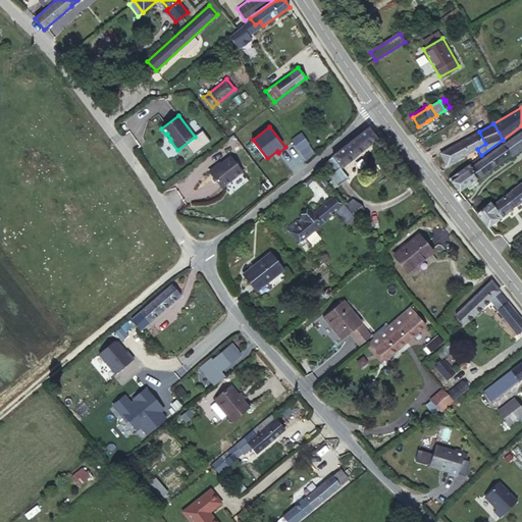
[(377,139),(368,127),(321,165),(337,187),(349,178),(341,168),(377,139)]
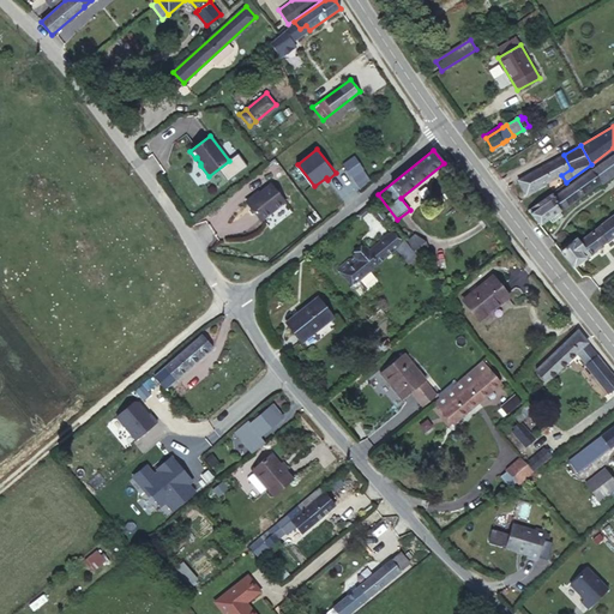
[(571,169),(564,155),(518,180),(527,194),(561,175),(571,169)]
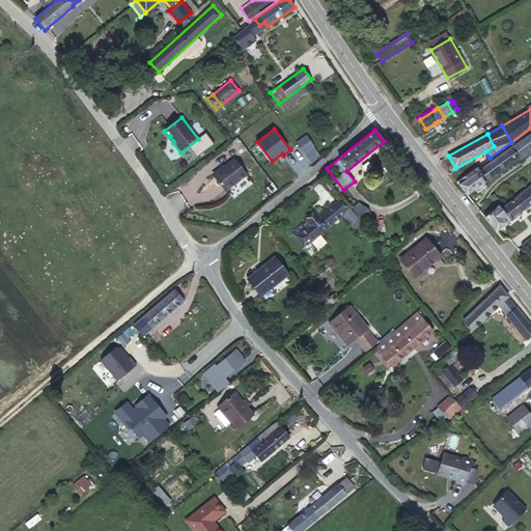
[(530,136),(530,135),(512,147),(519,157),(530,148),(530,136)]
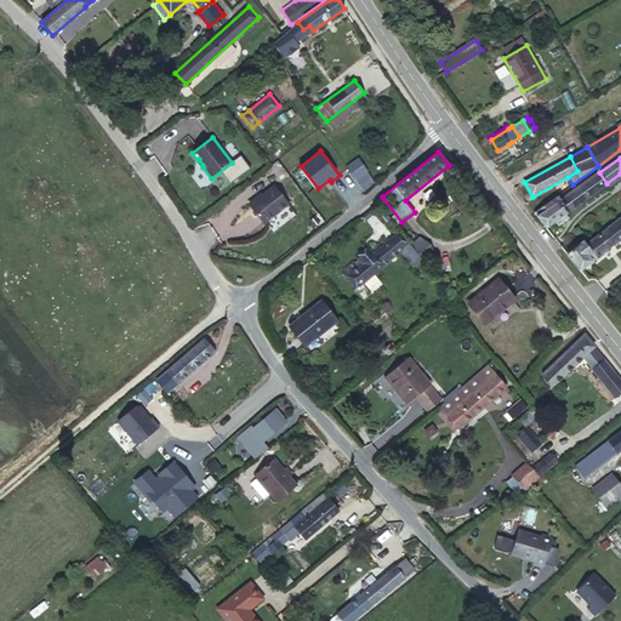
[(559,194),(534,212),(547,227),(557,220),(565,214),(607,183),(599,172),(598,171),(562,198),(559,194)]
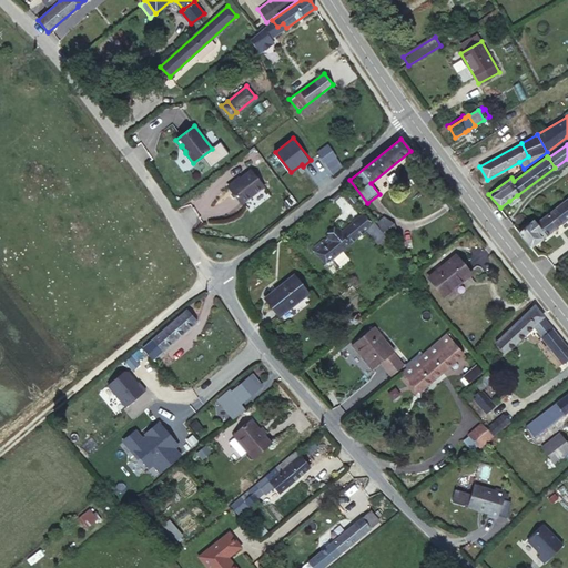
[(227,188),(241,204),(263,186),(251,170),(227,188)]
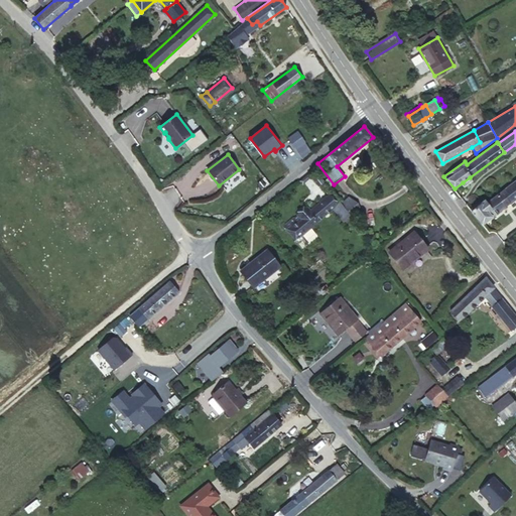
[(470,177),(463,182),(465,185),(473,180),(470,177)]
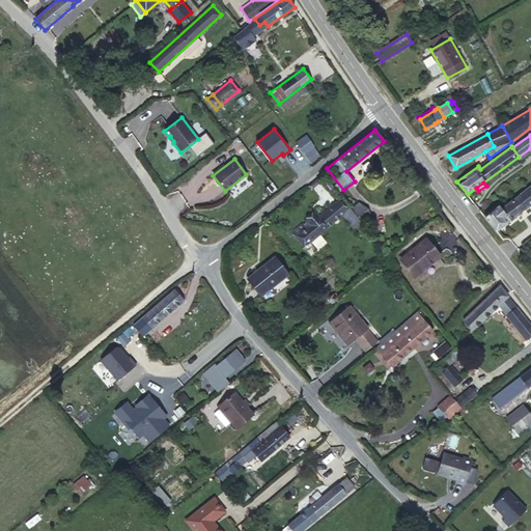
[(495,207),(484,216),(496,230),(530,203),(530,185),(501,208),(499,205),(495,208),(495,207)]
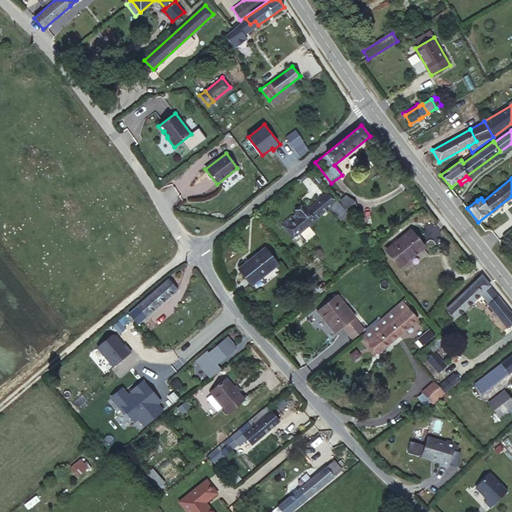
[(292,240),(299,234),(334,203),(326,194),(308,209),(305,205),(296,214),(299,217),(286,229),(293,237),(291,238),(292,240)]
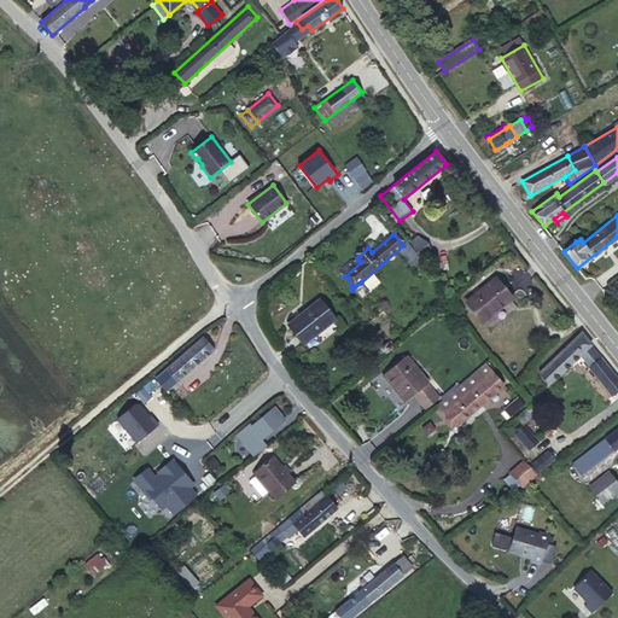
[(408,244),(420,258),(431,249),(418,237),(408,244)]
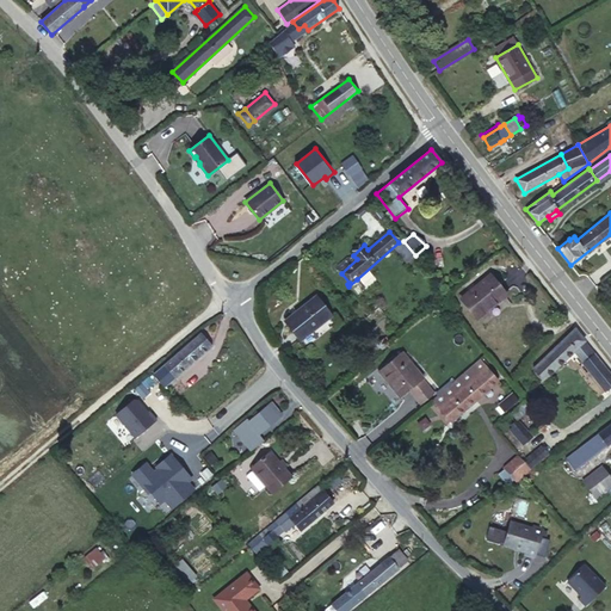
[(506,295),(491,275),(461,298),(477,319),(506,295)]
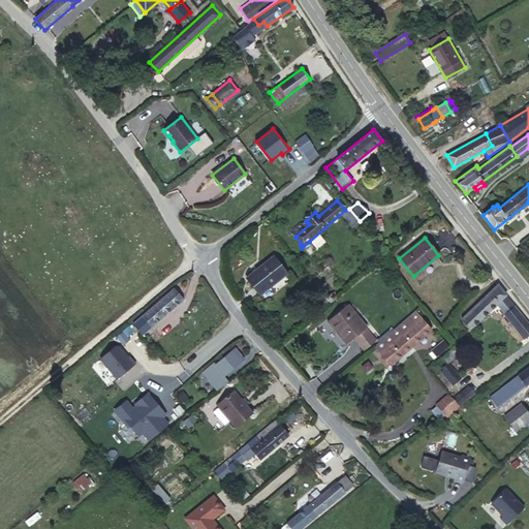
[(316,250),(309,242),(302,248),(305,251),(306,250),(311,255),(316,250)]
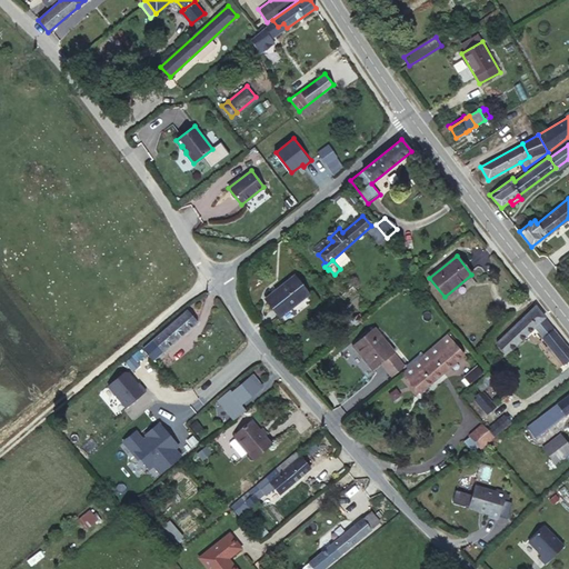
[(309,293),(295,276),(266,298),(280,317),(309,293)]
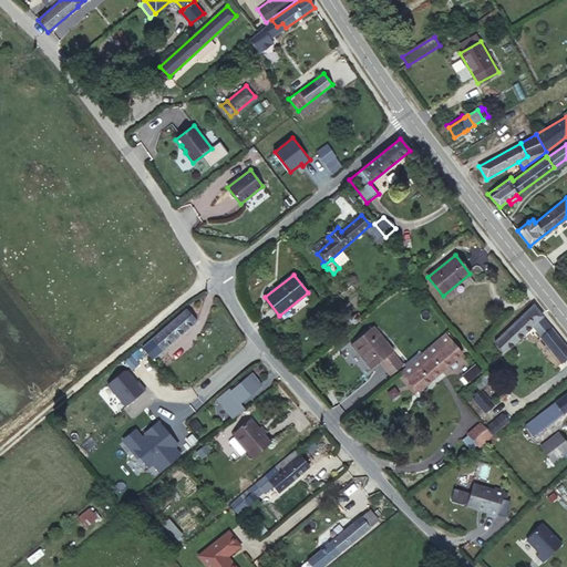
[(534,325),(543,316),(534,305),(494,342),(504,353),(534,325)]
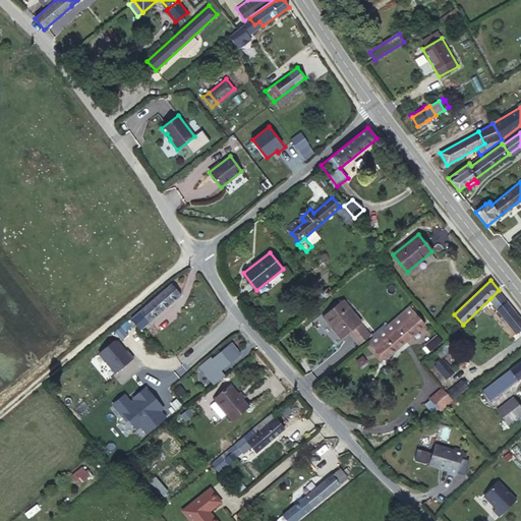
[(136,326),(139,330),(181,294),(172,284),(131,320),(132,322),(130,324),(133,328),(136,326)]
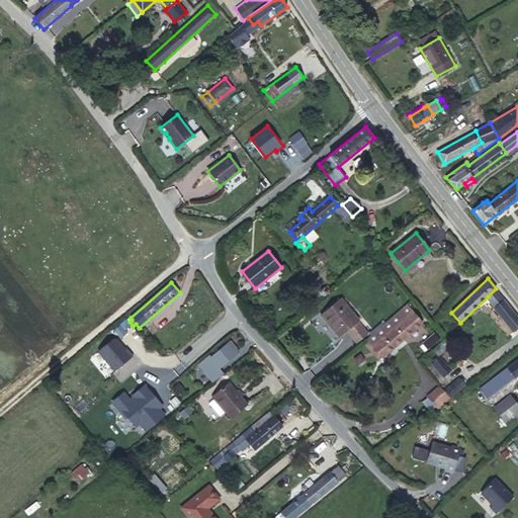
[(496,308),(495,308),(513,332),(517,327),(517,317),(496,288),(488,296),(496,308)]
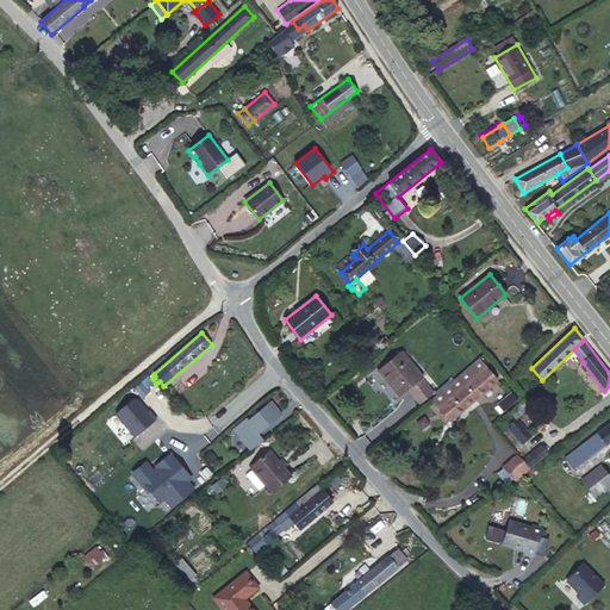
[(410,388),(423,378),(402,352),(378,369),(399,397),(410,388)]
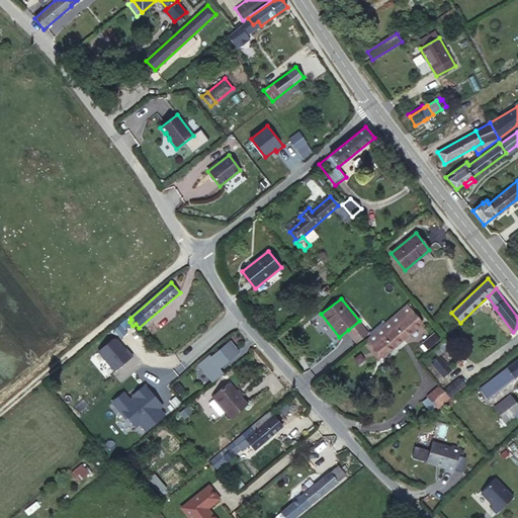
[(407,305),(366,339),(382,357),(422,323),(407,305)]
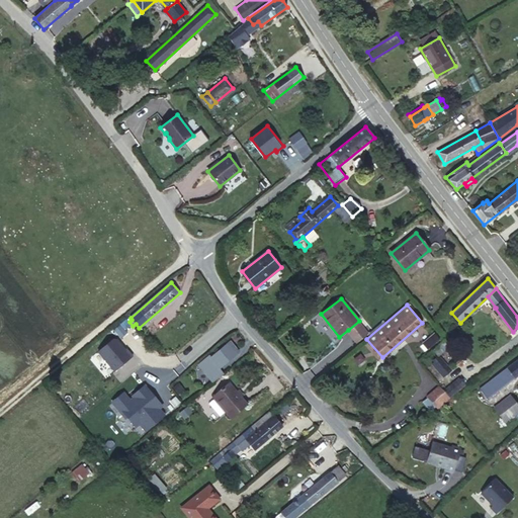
[(368,333),(359,321),(348,330),(358,341),(368,333)]
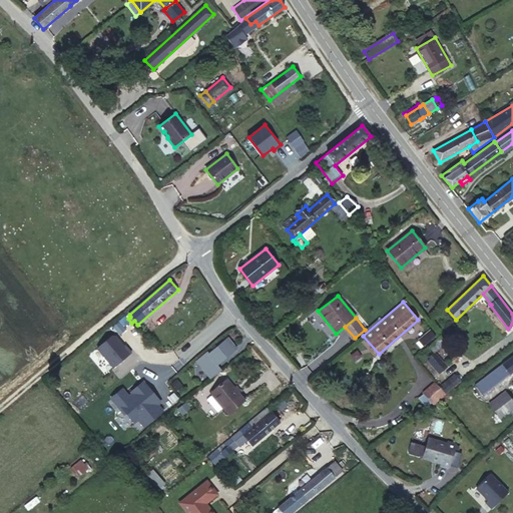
[(435,337),(430,331),(419,341),(424,347),(435,337)]
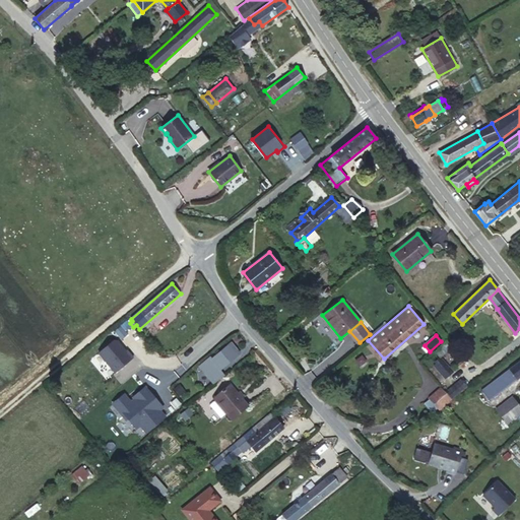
[(115,338),(101,349),(118,370),(134,356),(128,348),(127,349),(118,338),(115,338)]
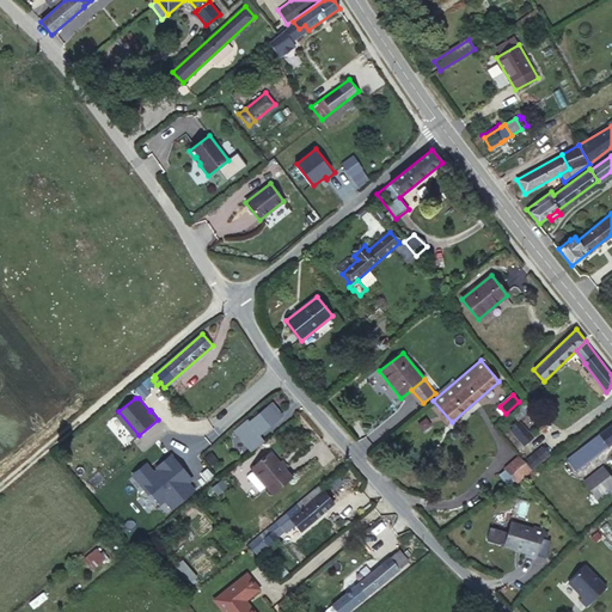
[(526,402),(512,414),(518,421),(524,415),(528,422),(537,415),(526,402)]
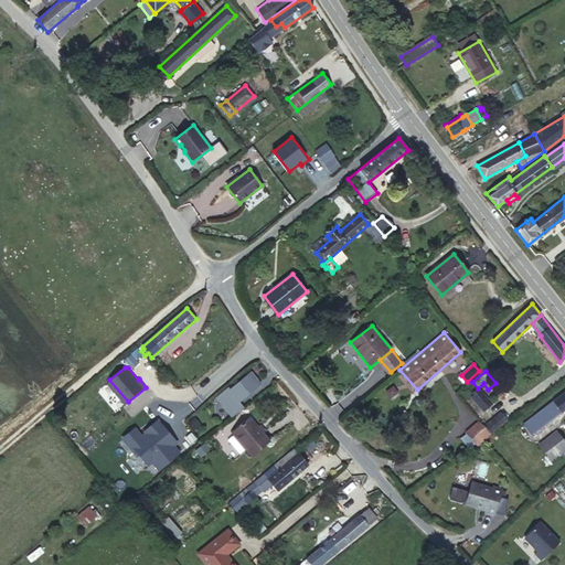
[(234,416),(244,407),(238,401),(258,384),(249,374),(240,382),(237,380),(234,383),(236,385),(231,390),(230,387),(220,396),(231,408),(228,411),(234,416)]
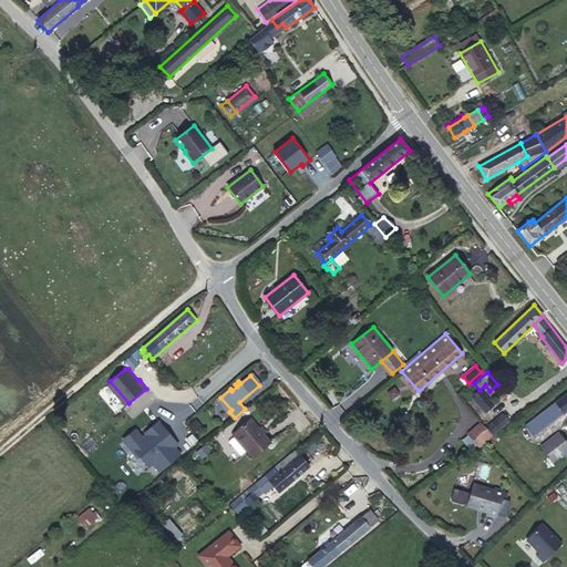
[(481,391),(474,398),(485,411),(493,404),(481,391)]
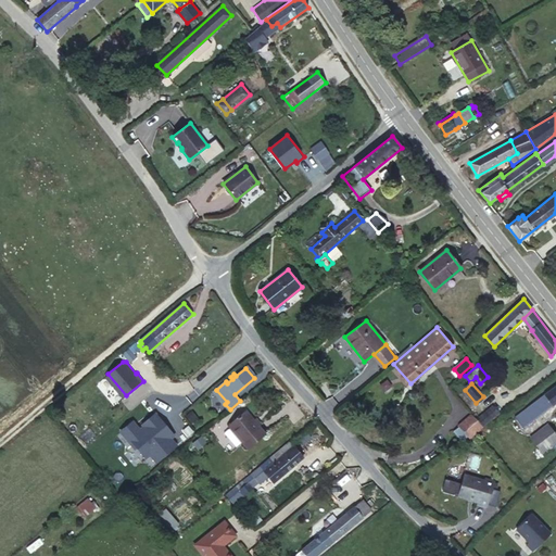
[(544,411),(555,402),(555,384),(536,400),(544,411)]
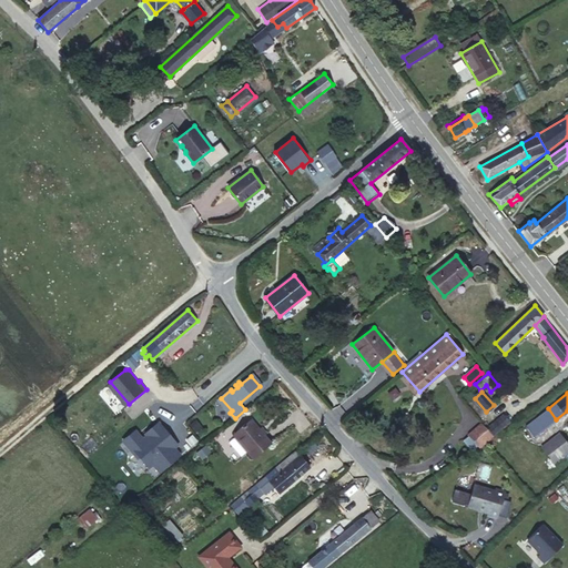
[(548,408),(525,425),(534,436),(556,419),(548,408)]
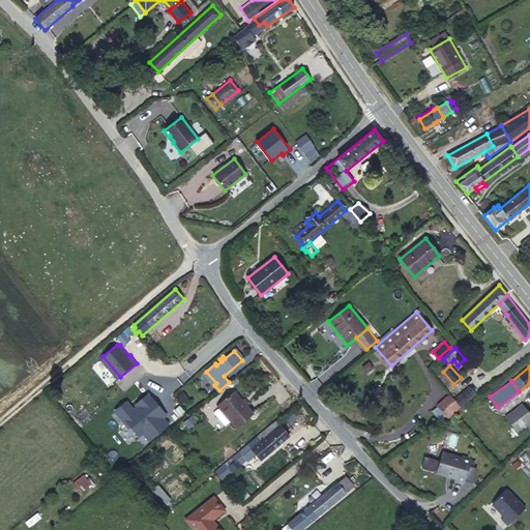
[(454,400),(461,406),(475,393),(469,386),(454,400)]
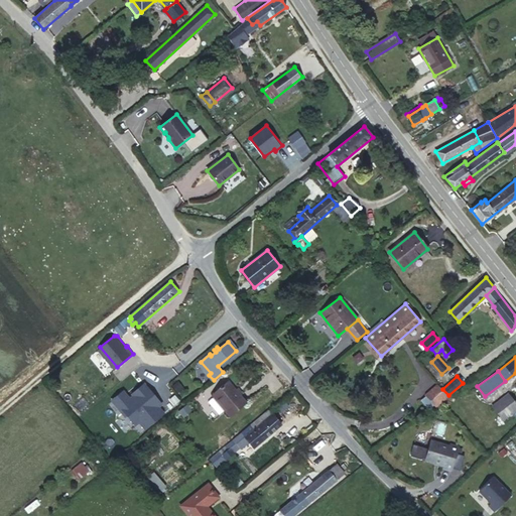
[(230,416),(247,403),(228,380),(212,394),(230,416)]
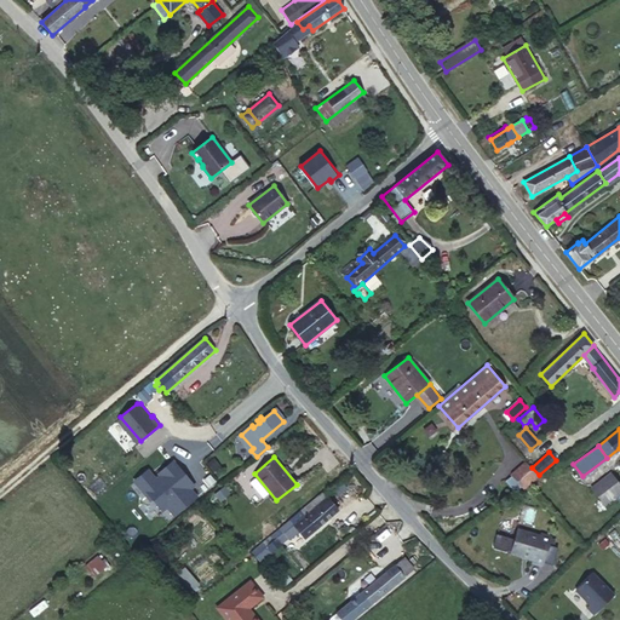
[(523,488),(538,476),(526,463),(511,475),(523,488)]
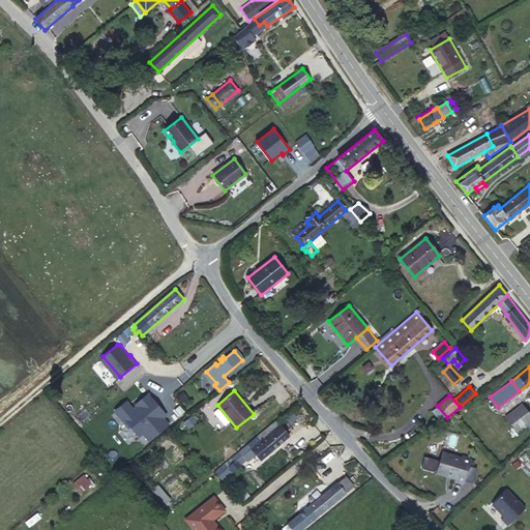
[(168,417),(150,396),(139,406),(143,411),(139,414),(129,404),(118,414),(130,429),(133,428),(142,438),(146,435),(151,442),(170,427),(165,419),(168,417)]
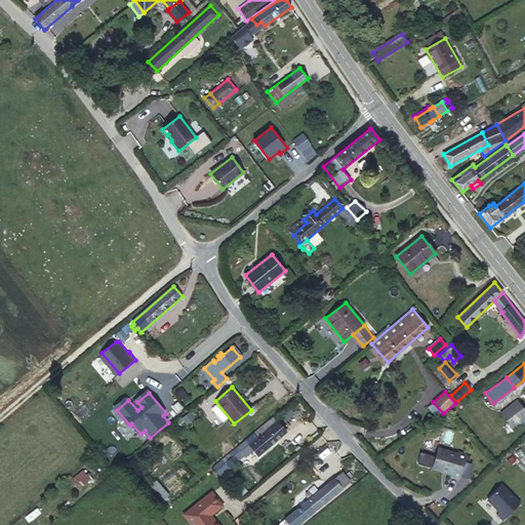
[(524,411),(517,401),(501,413),(512,428),(524,416),(524,411)]
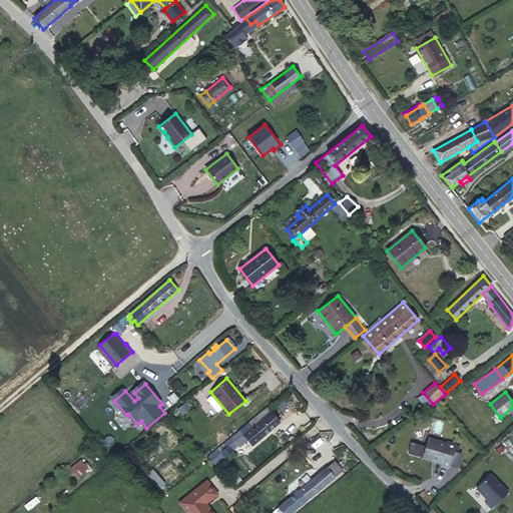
[(280,422),(268,408),(240,431),(252,445),(280,422)]
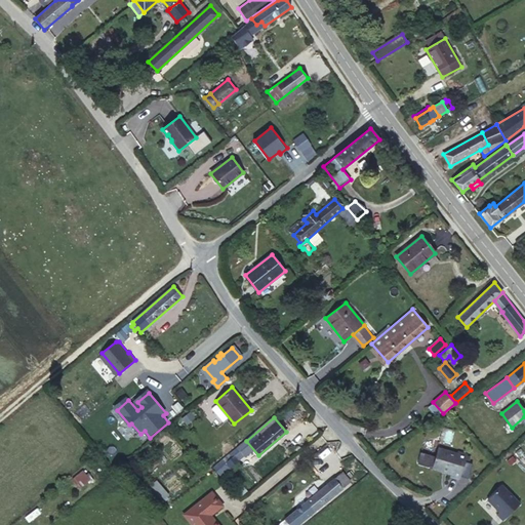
[(438,448),(433,467),(434,469),(442,472),(444,471),(451,473),(450,476),(459,479),(467,455),(458,452),(457,454),(438,448)]
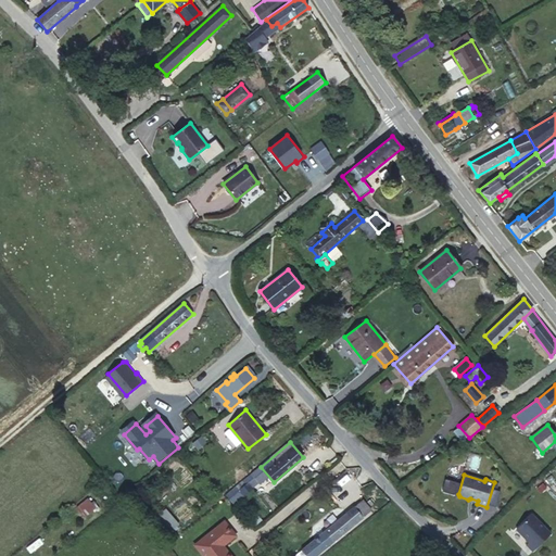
[(252,488),(244,479),(230,491),(234,495),(239,490),(243,494),(252,488)]
